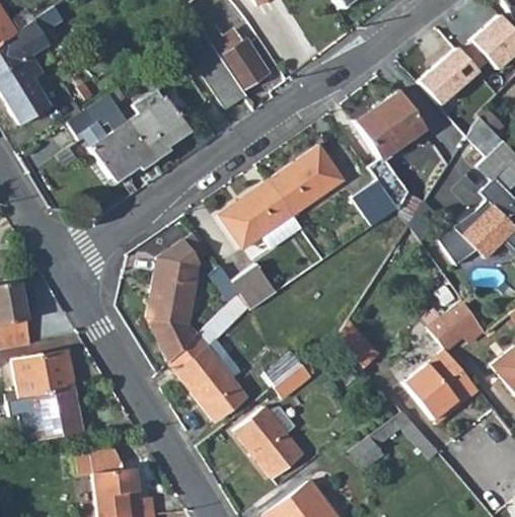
[(273,1),(272,0),(247,0),(255,12),(273,1)]
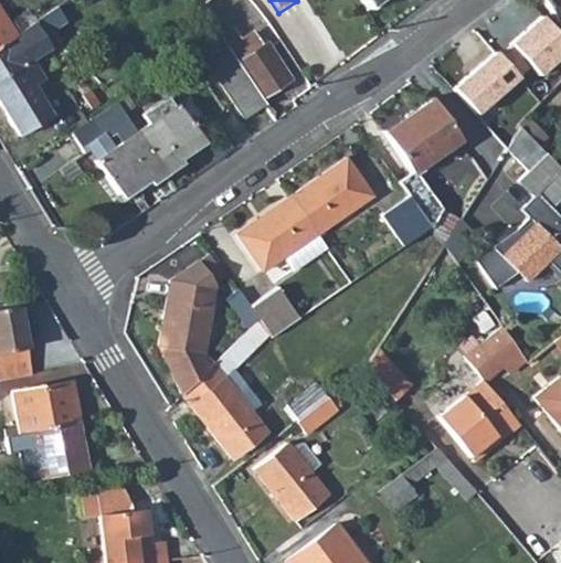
[(372,0),(382,16),(401,0),(372,0)]
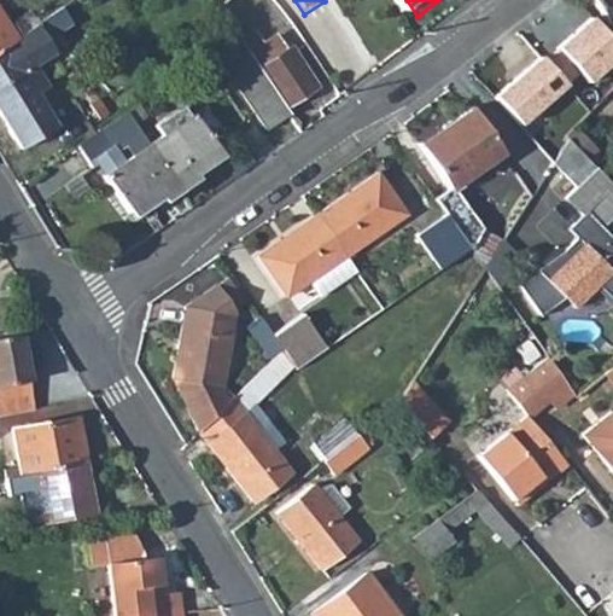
[(612,0),(597,0),(612,19),(612,0)]
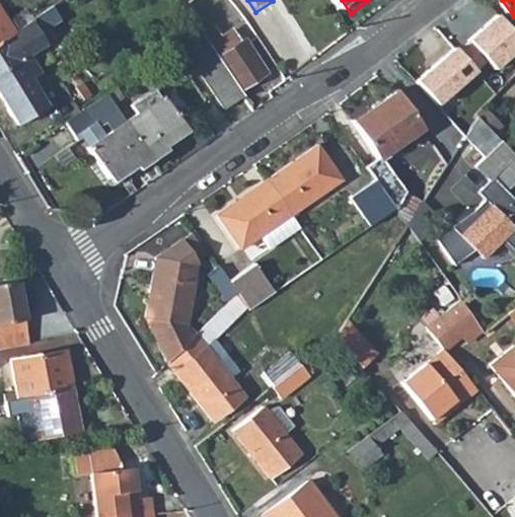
[(0,44),(0,76),(31,56),(49,45),(41,33),(52,26),(70,14),(62,2),(33,21),(0,44)]
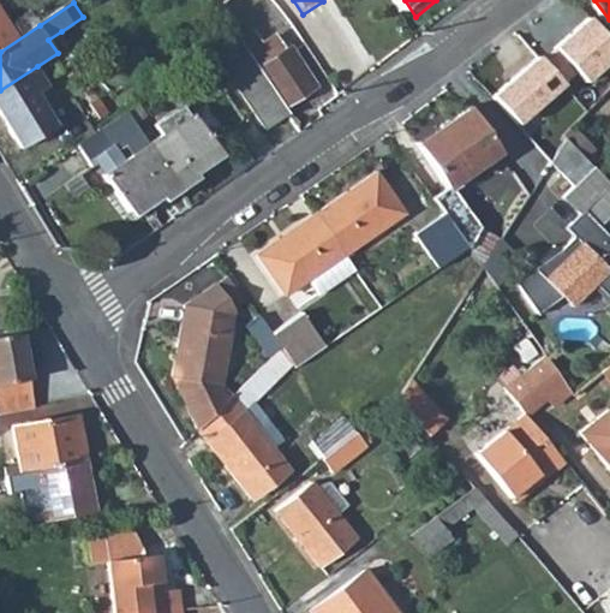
[(0,52),(40,25),(33,12),(10,28),(0,11),(0,52)]
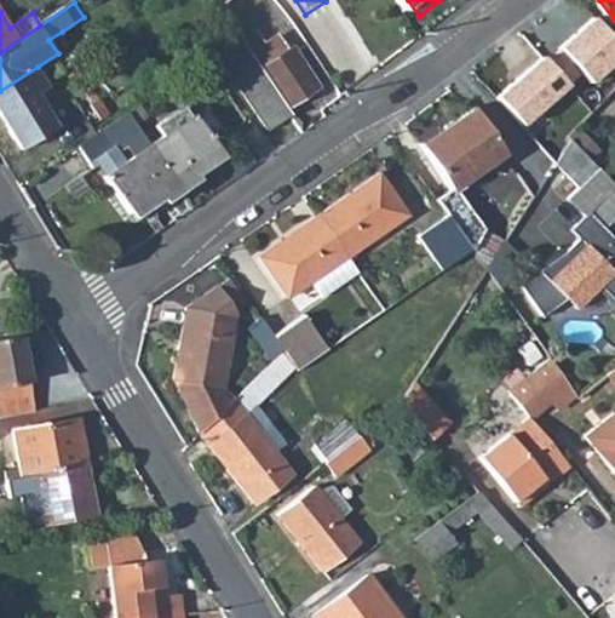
[(614,43),(597,23),(551,63),(572,87),(586,74),(595,84),(614,66),(614,43)]
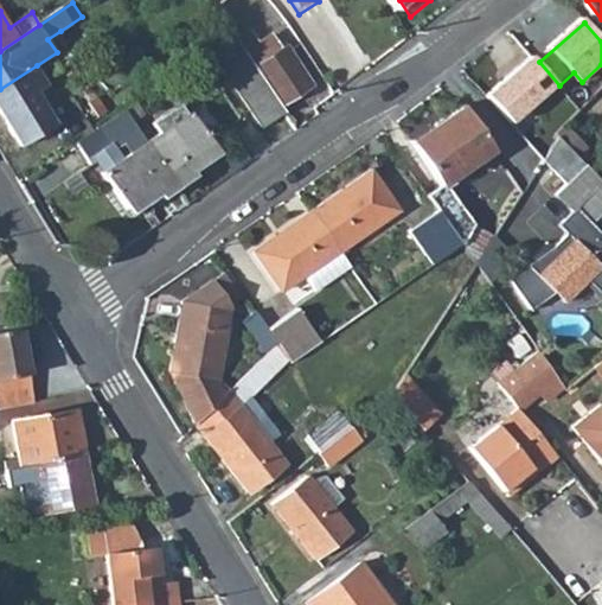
[(213,53),(264,128),(288,113),(283,107),(257,68),(248,55),(237,37),(213,53)]
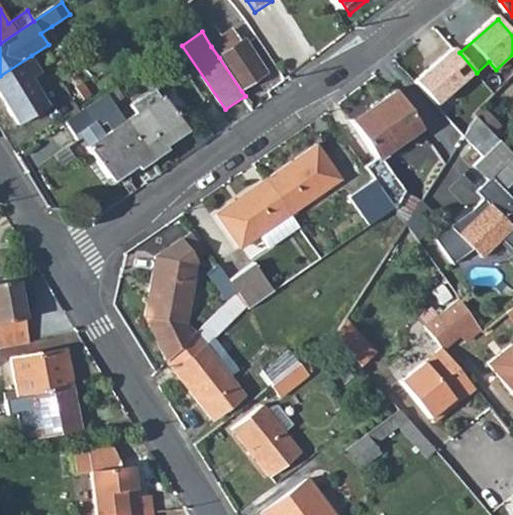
[(240,43),(233,31),(211,46),(219,58),(240,43)]
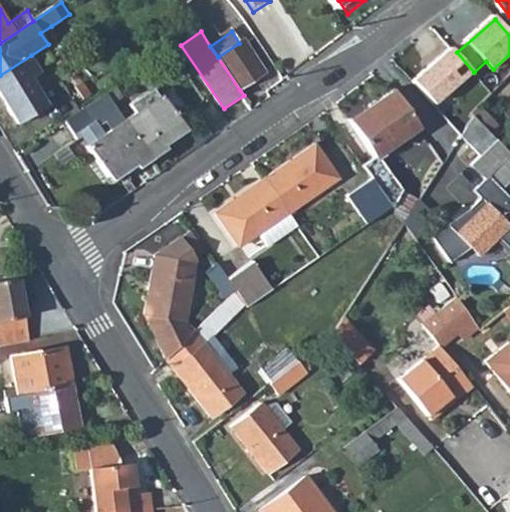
[(218,57),(240,90),(265,73),(244,39),(239,43),(218,57)]
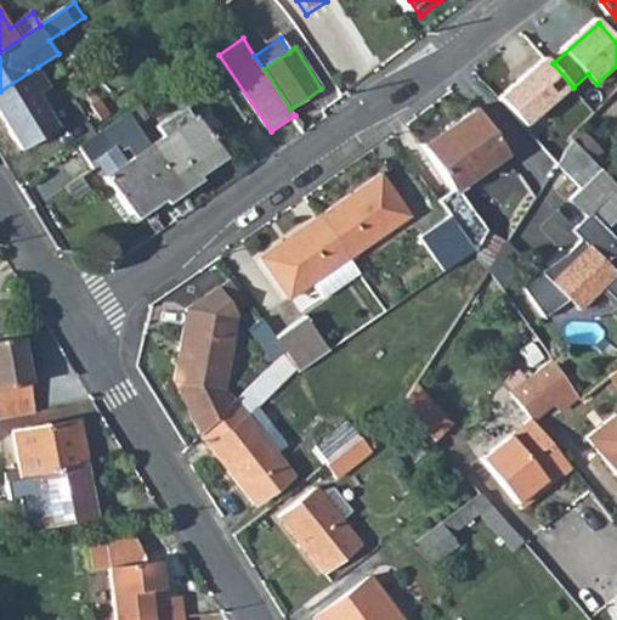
[(548,58),(504,99),(530,127),(573,88),(553,63),(548,58)]
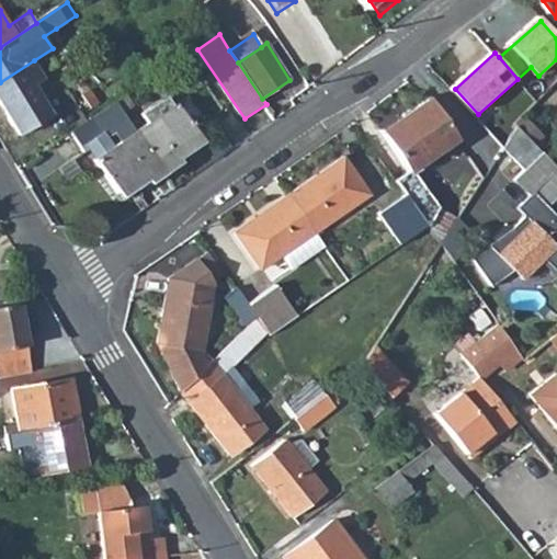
[(34,60),(0,82),(0,99),(23,136),(55,116),(36,86),(46,80),(42,73),(34,60)]
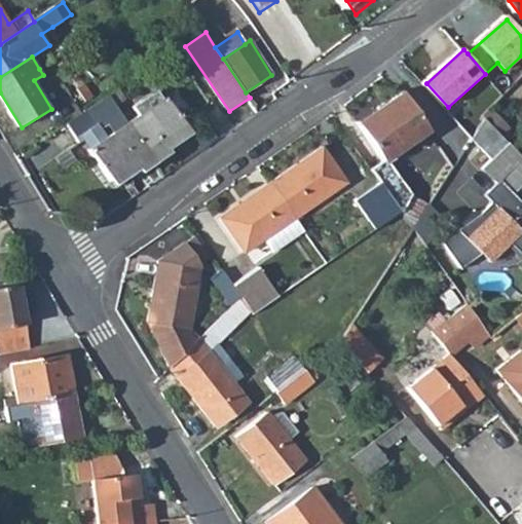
[(72,122),(84,142),(111,123),(116,133),(92,149),(115,184),(140,169),(142,171),(170,153),(168,150),(190,134),(168,99),(164,101),(158,91),(134,108),(139,117),(129,124),(111,96),(72,122)]
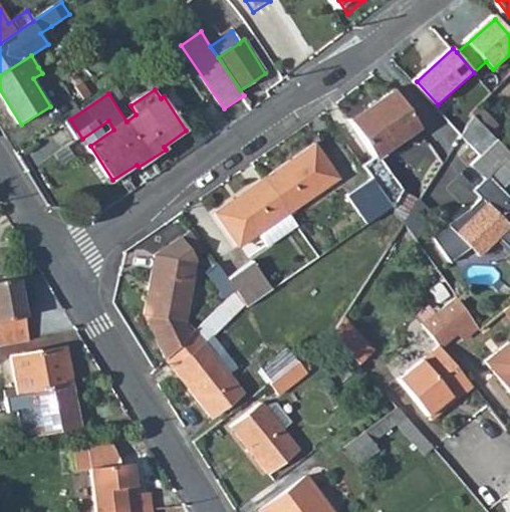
[(352,122),(377,157),(365,165),(375,179),(396,207),(406,191),(381,157),(422,129),(396,92),(352,122)]
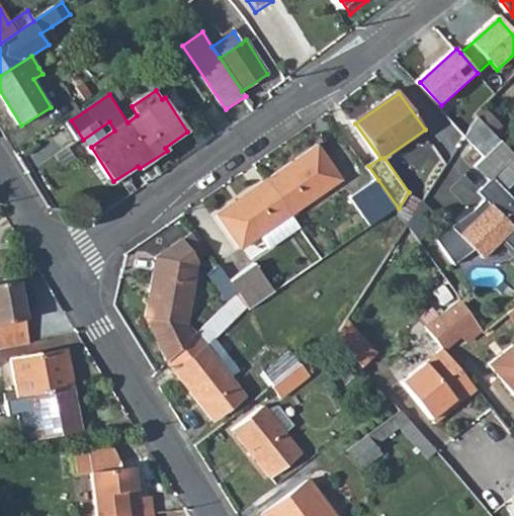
[(488,159),(480,166),(495,182),(499,178),(510,191),(513,188),(513,152),(482,119),(469,139),(488,159)]
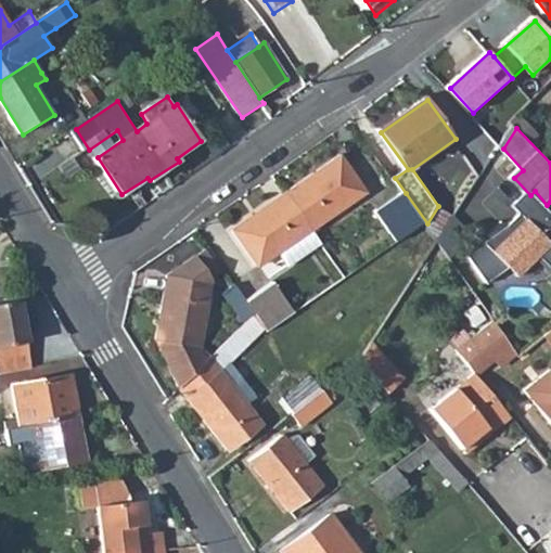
[(315,230),(368,192),(343,157),(236,231),(260,267),(279,254),(315,230)]
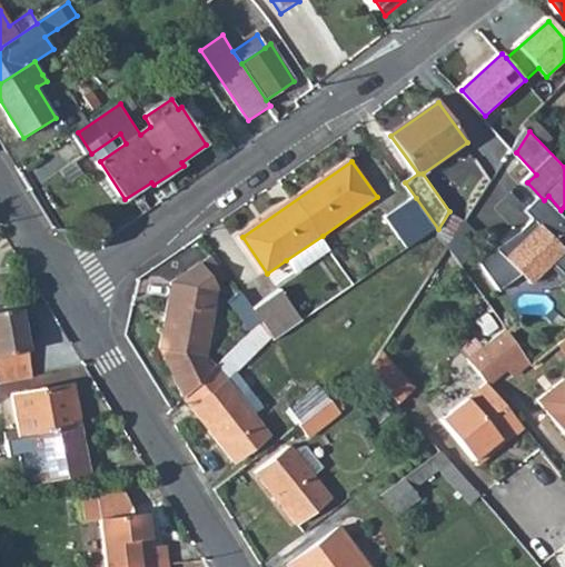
[(561,210),(548,196),(544,200),(529,214),(537,221),(523,236),(483,264),(504,294),(526,278),(535,287),(556,266),(564,274),(564,215),(561,211),(561,210)]
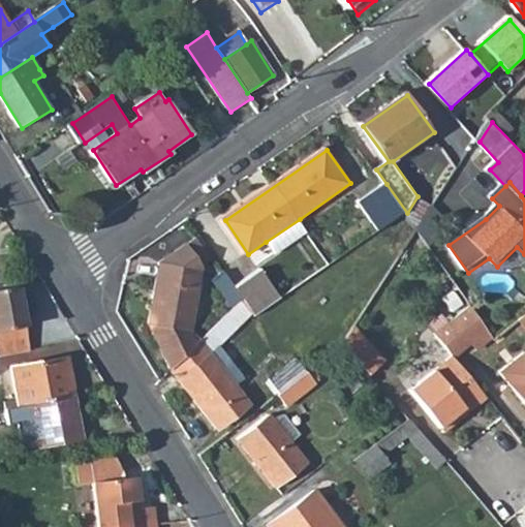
[(387,184),(361,202),(381,230),(407,213),(387,184)]
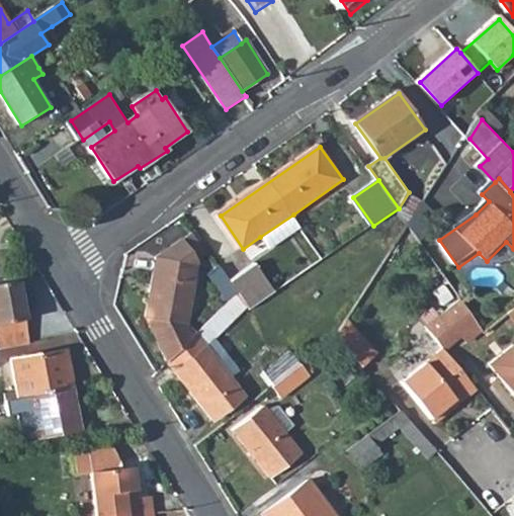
[(409,192),(399,208),(407,221),(423,195),(409,192)]
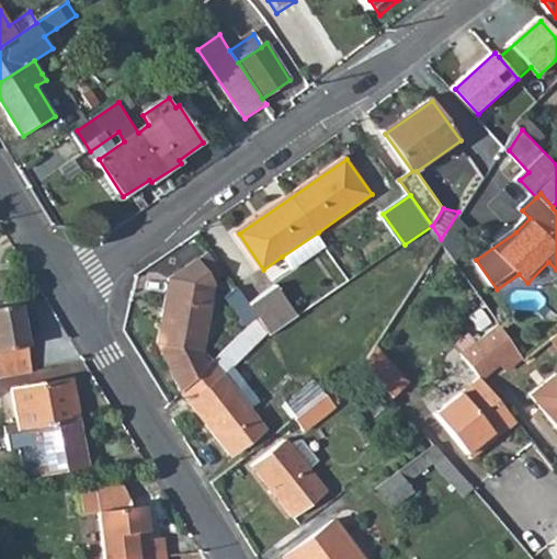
[(318,232),(282,257),(292,271),(328,247),(318,232)]
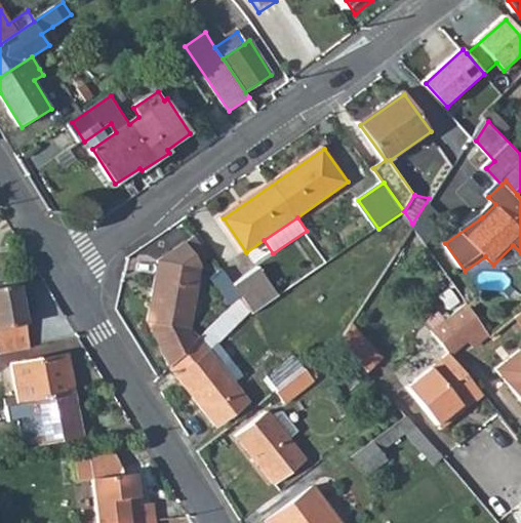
[(189,243),(203,264),(215,255),(201,235),(189,243)]
